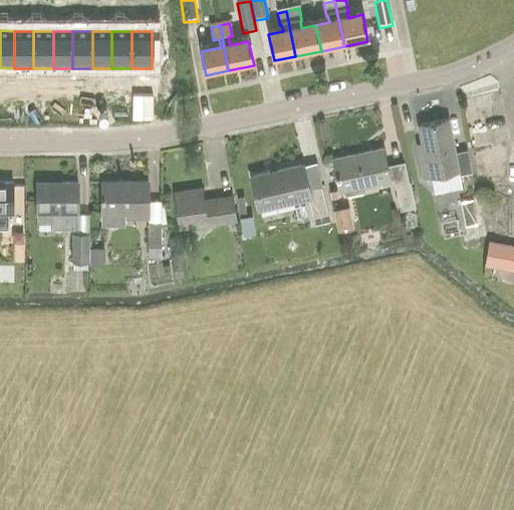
[(455,157),(449,123),(419,130),(424,157),(419,158),(424,182),(459,175),(460,179),(472,177),(468,155),(455,157)]
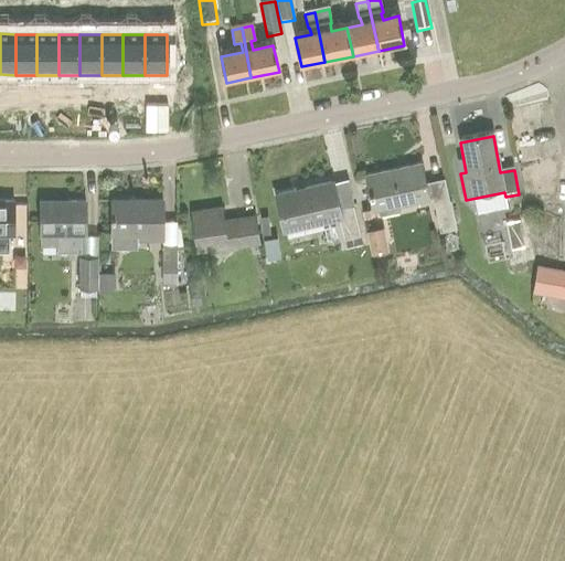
[(400,215),(402,209),(429,203),(422,168),(366,180),(374,215),(376,214),(381,220),(400,215)]
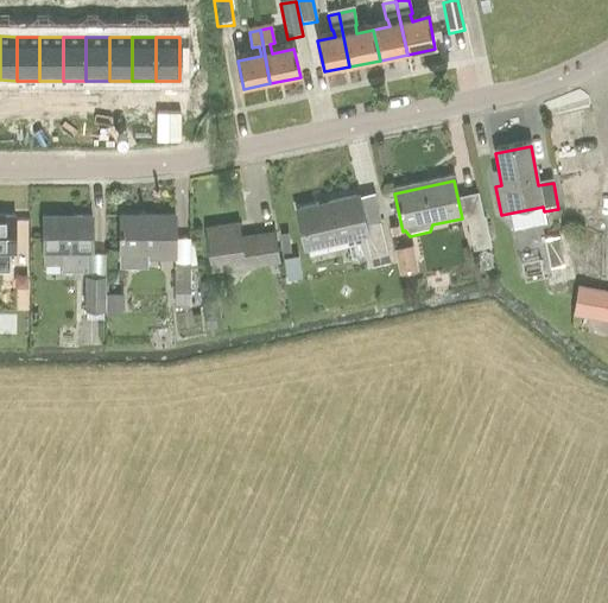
[(365,229),(359,201),(298,215),(306,251),(365,237),(371,261),(388,258),(380,226),(365,229)]
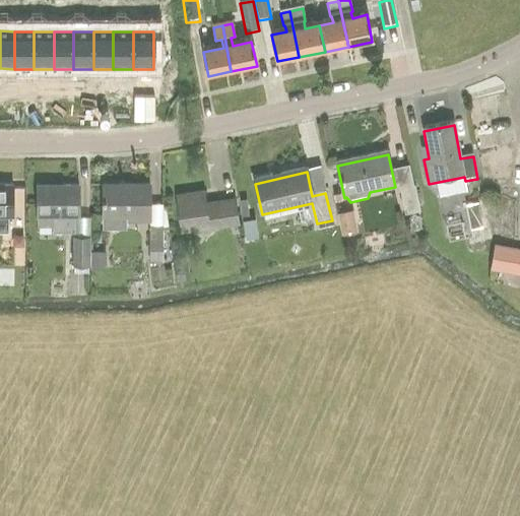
[(15,183),(14,235),(26,235),(27,184),(15,183)]
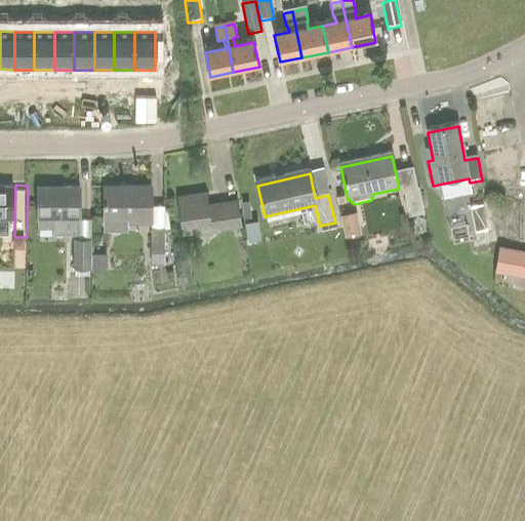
[(0,238),(9,238),(9,222),(13,222),(13,190),(0,189),(0,238)]
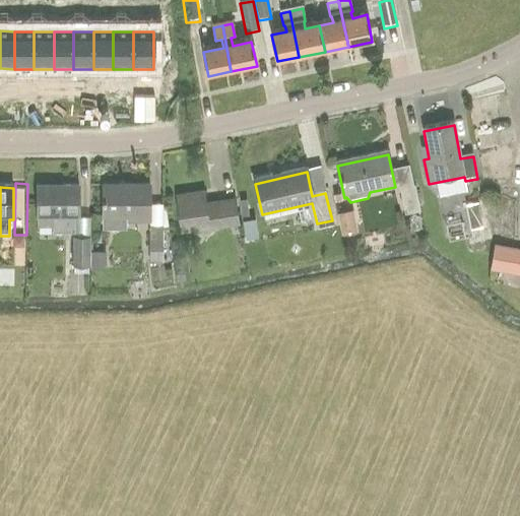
[(78,219),(78,188),(38,188),(38,219),(52,219),(52,236),(74,236),(74,219),(78,219)]
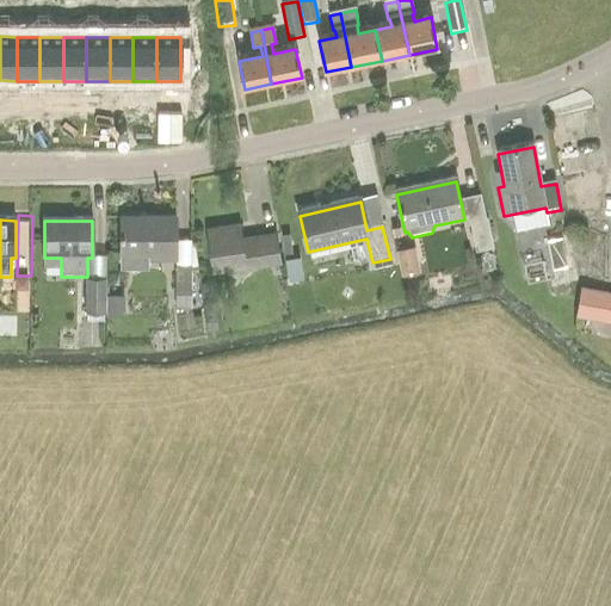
[(177,264),(177,221),(122,221),(122,259),(122,271),(148,272),(148,264),(177,264)]
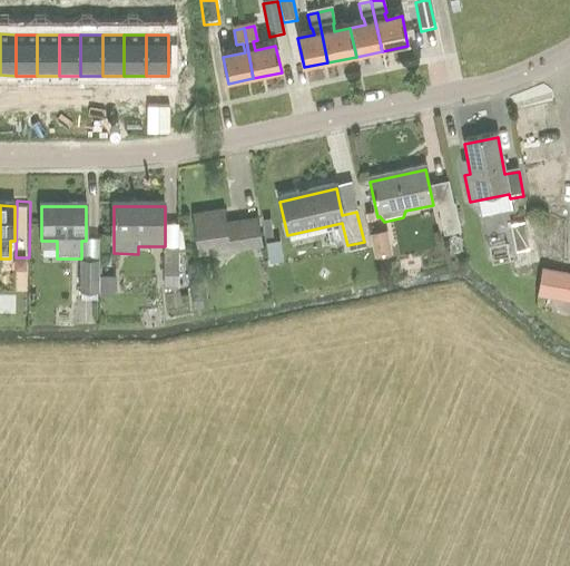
[(444,237),(461,234),(455,207),(439,211),(444,237)]
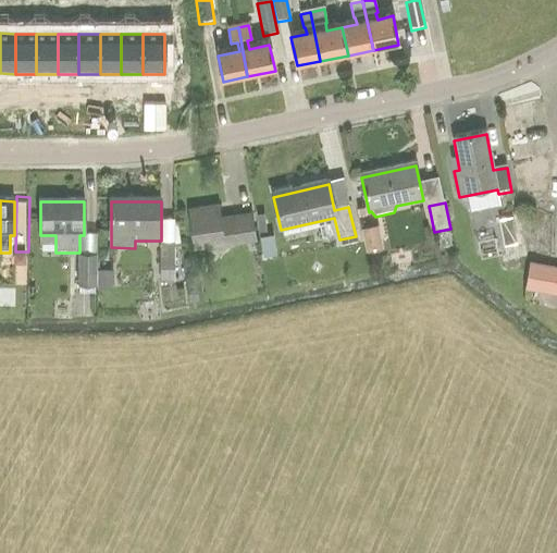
[(221,222),(220,209),(189,213),(195,252),(257,243),(252,218),(221,222)]
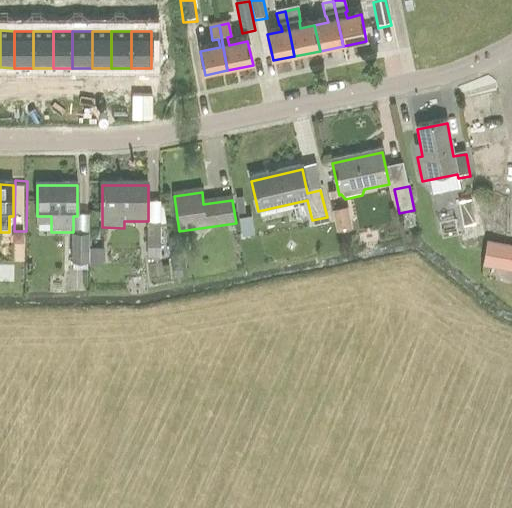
[(459,205),(464,228),(476,226),(471,202),(459,205)]
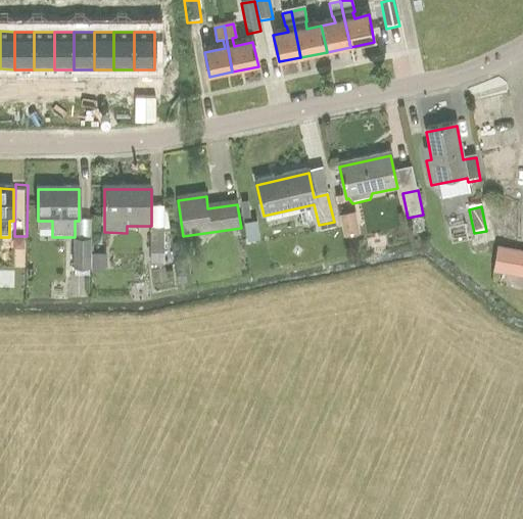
[(343,234),(360,233),(359,210),(342,211),(343,234)]
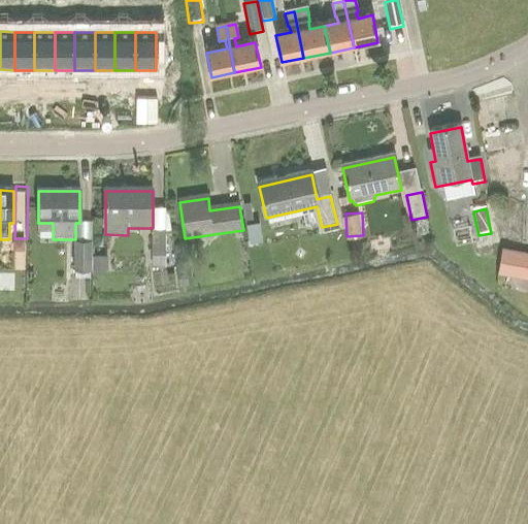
[(259,226),(246,227),(246,230),(249,246),(262,243),(259,226)]
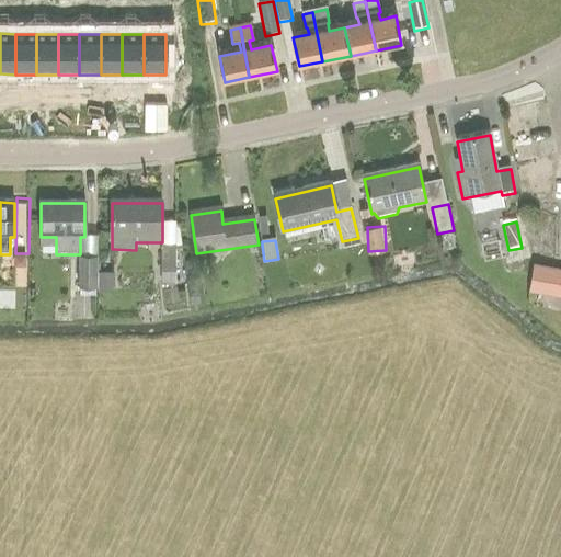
[(162,286),(176,286),(176,249),(161,248),(161,274),(162,286)]
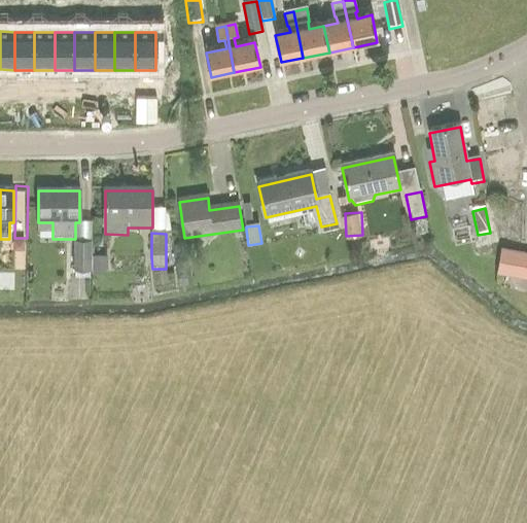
[(93,271),(93,241),(74,241),(74,271),(93,271)]
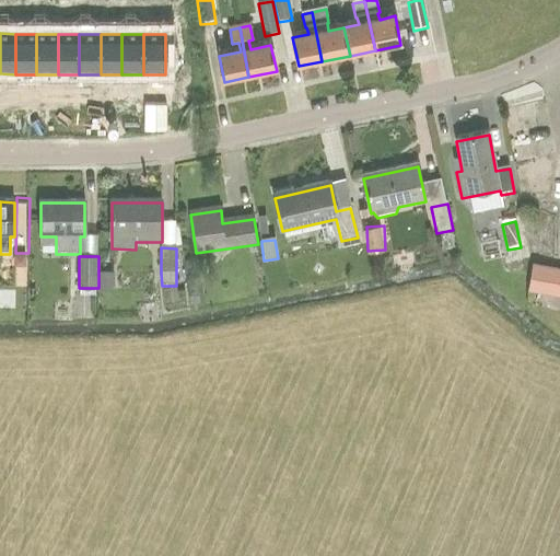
[(559,296),(559,266),(535,262),(529,290),(559,296)]
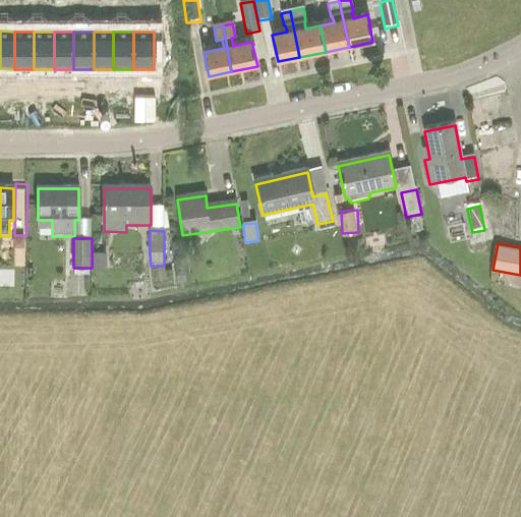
[(106,256),(106,255),(92,255),(92,268),(92,274),(101,274),(106,268),(106,256)]
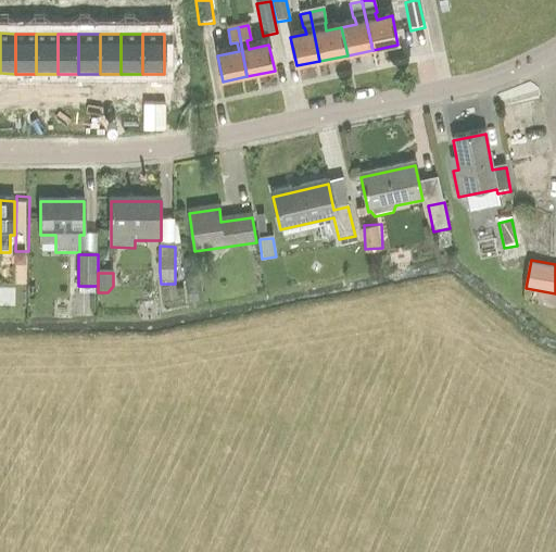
[(186,284),(188,298),(202,297),(201,292),(200,281),(186,284)]
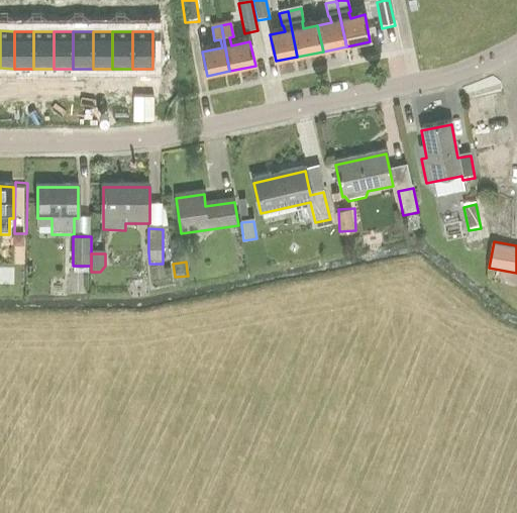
[(71,295),(89,295),(89,275),(72,274),(71,295)]
